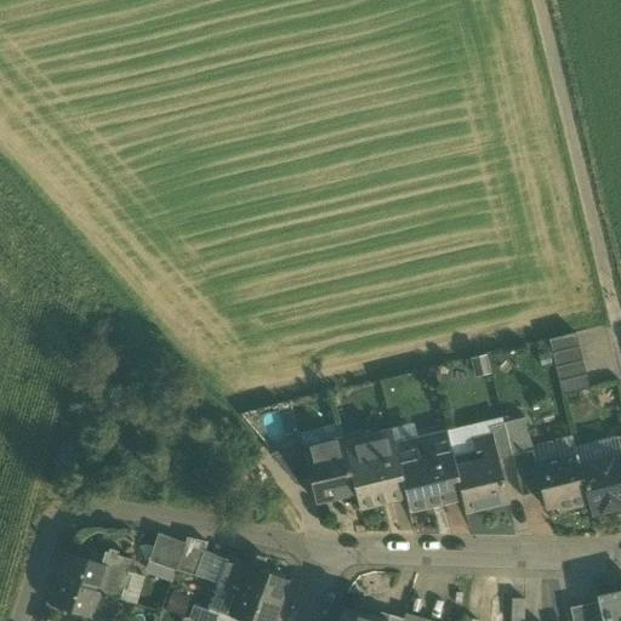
[(576,334),(548,341),(563,397),(590,389),(576,334)]
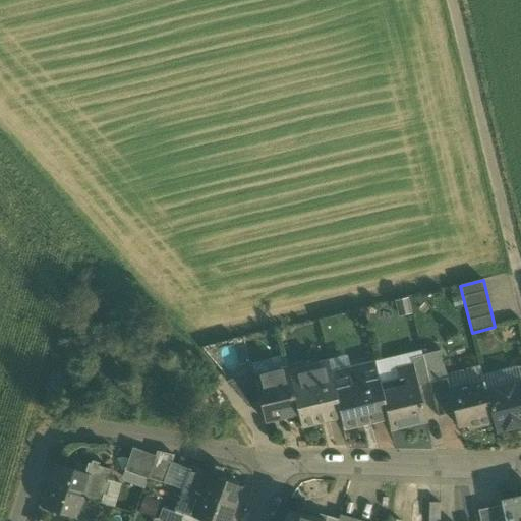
[(429,383),(422,356),(409,359),(411,366),(412,365),(417,386),(429,384),(429,383)]
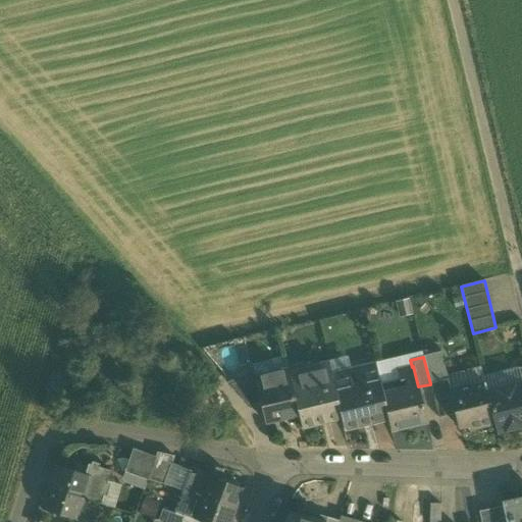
[(328,361),(305,367),(306,374),(291,377),(299,414),(302,427),(342,418),(343,418),(333,381),(328,361)]
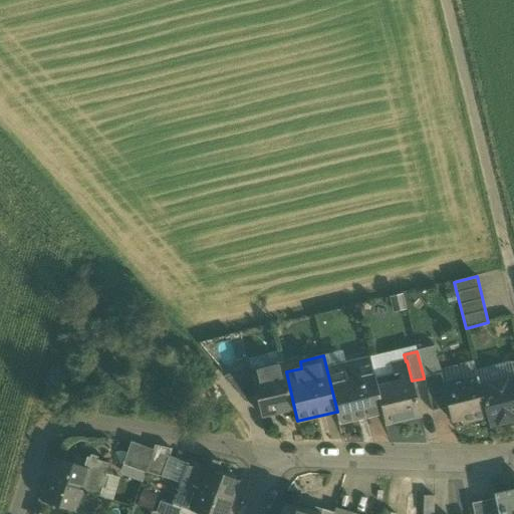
[(368,356),(342,363),(343,371),(328,375),(337,412),(336,412),(339,424),(382,413),(374,378),(368,356)]
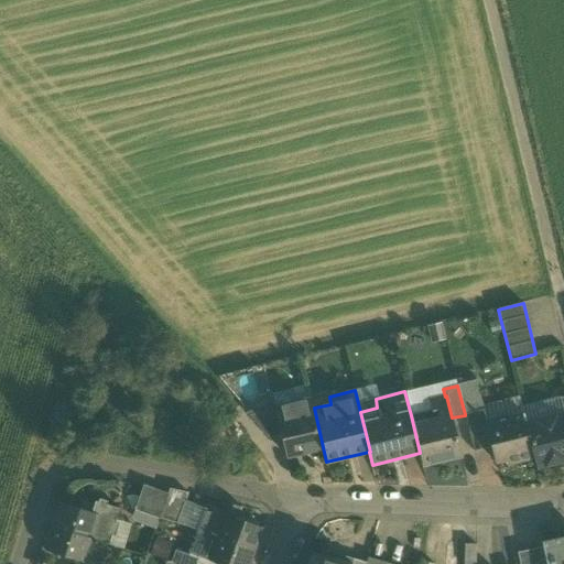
[(445,397),(430,400),(432,410),(411,415),(420,453),(423,467),(462,457),(452,418),(446,396),(445,397)]
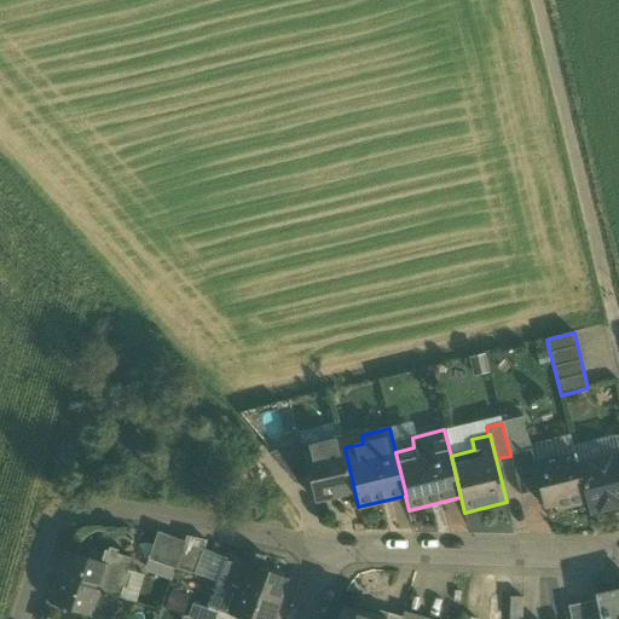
[(342,439),(302,450),(308,478),(314,501),(354,491),(345,447),(342,439)]
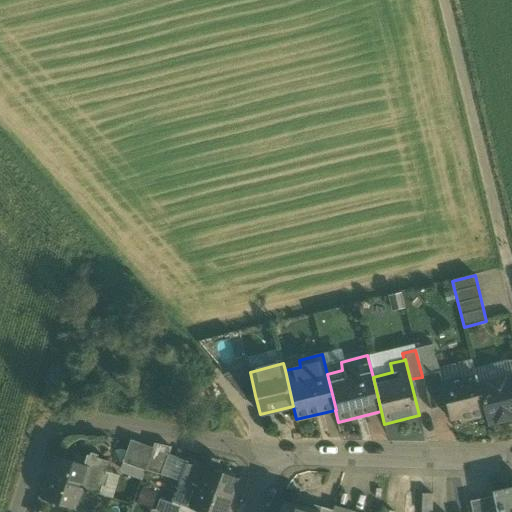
[(439,371),(422,376),(422,377),(428,404),(444,400),(441,384),(442,384),(439,371)]
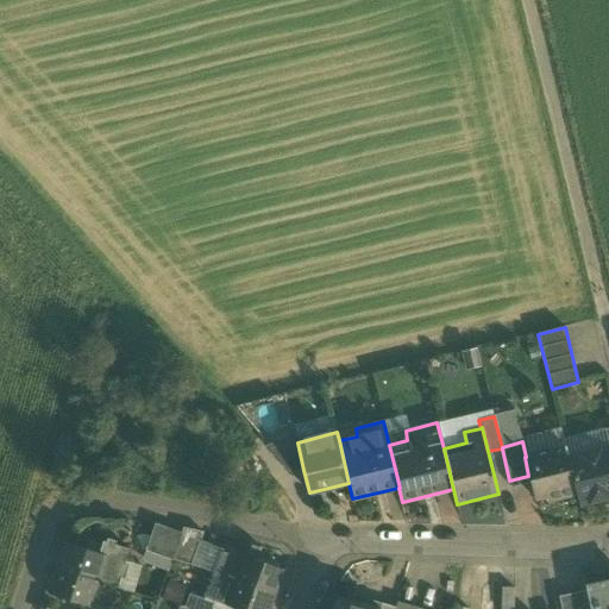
[(297,443),(269,449),(289,473),(303,470),(297,443)]
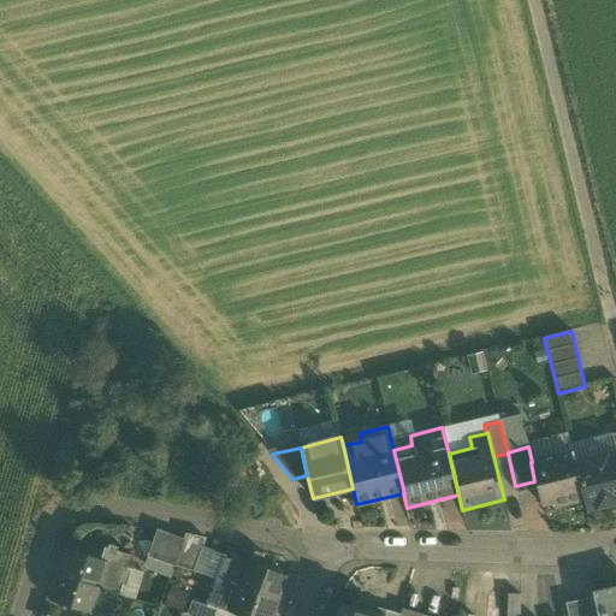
[(532,462),(531,462),(534,481),(542,505),(552,503),(554,507),(584,499),(575,465),(573,452),(532,462)]
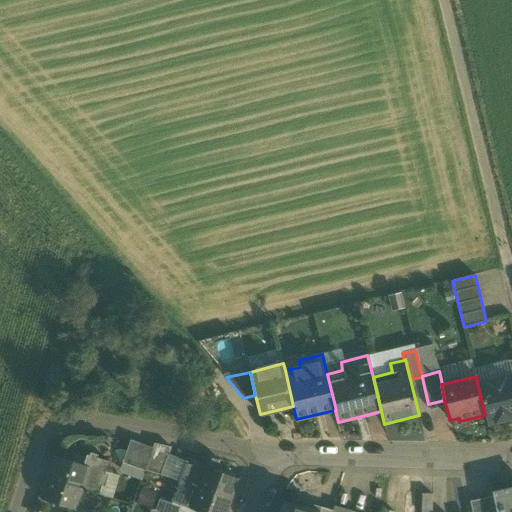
[(511,377),(478,386),(485,415),(487,425),(511,418),(511,377)]
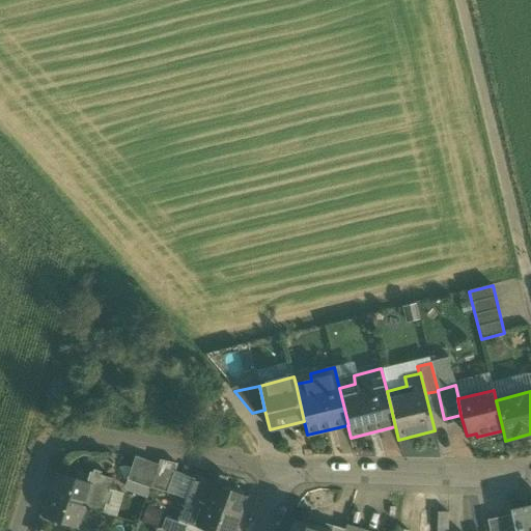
[(159,465),(136,456),(128,479),(150,487),(150,486),(159,465)]
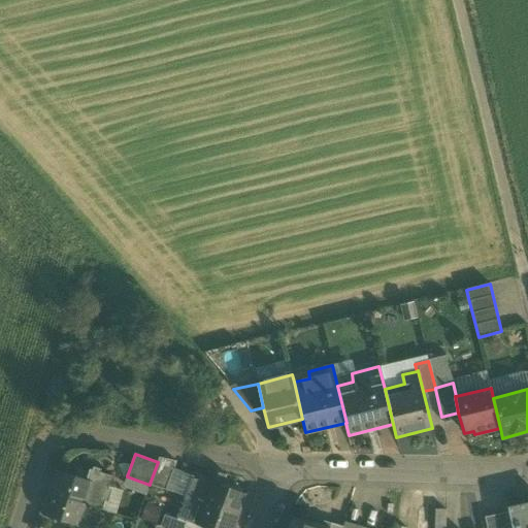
[(174,468),(158,462),(150,484),(166,490),(173,471),(174,468)]
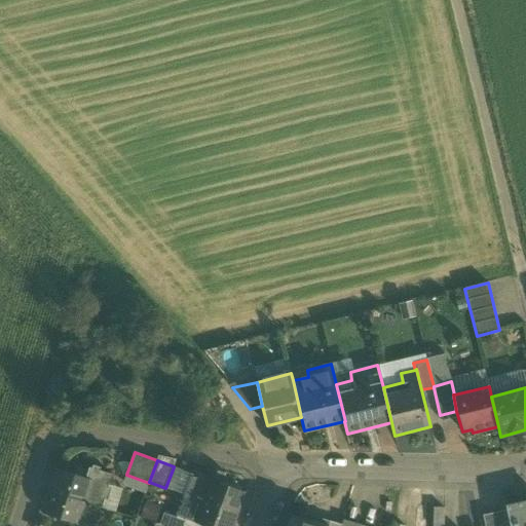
[(111,475),(89,467),(85,479),(91,481),(84,502),(100,508),(101,508),(111,475)]
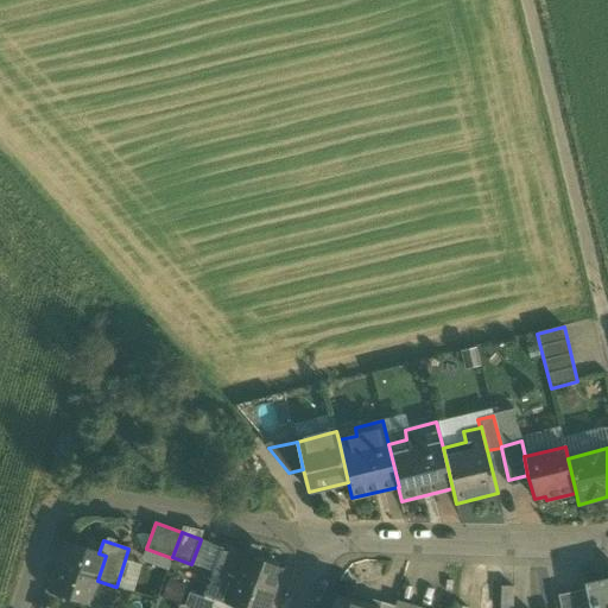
[(99,553),(65,543),(57,569),(97,581),(106,556),(99,553)]
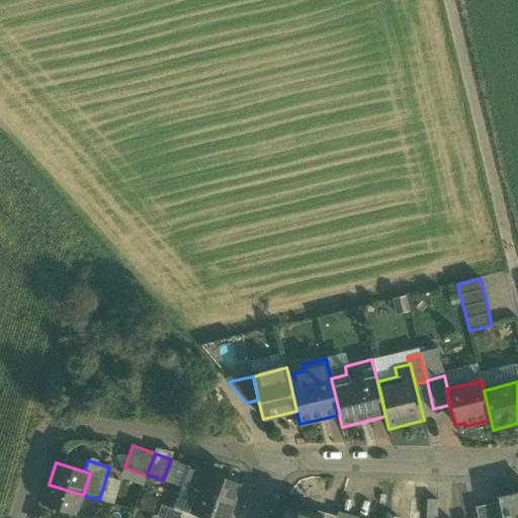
[(183,488),(189,469),(170,462),(163,481),(183,488)]
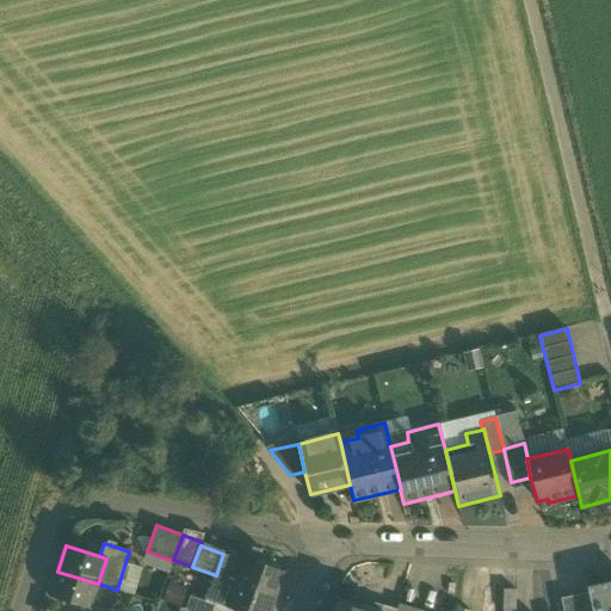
[(246,557),(223,554),(216,575),(276,597),(285,573),(246,557)]
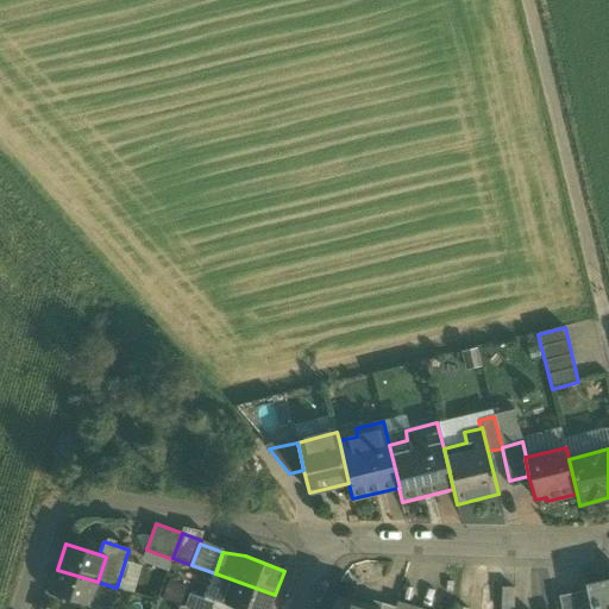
[(98,582),(57,570),(50,595),(95,608),(107,608),(115,588),(98,582)]
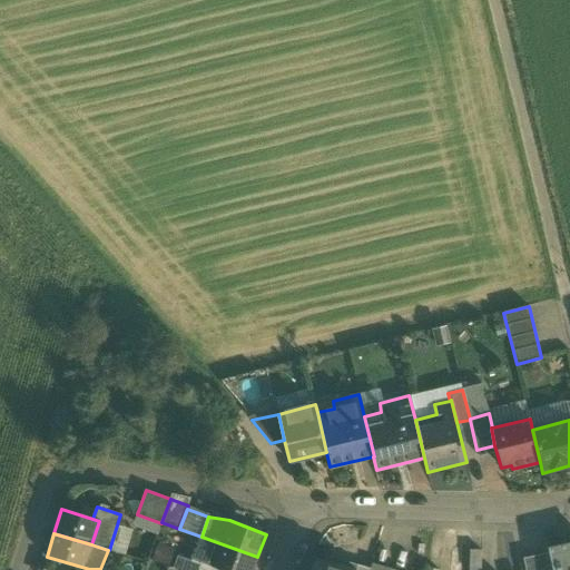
[(252,569),(257,557),(202,537),(193,560),(220,569),(252,569)]
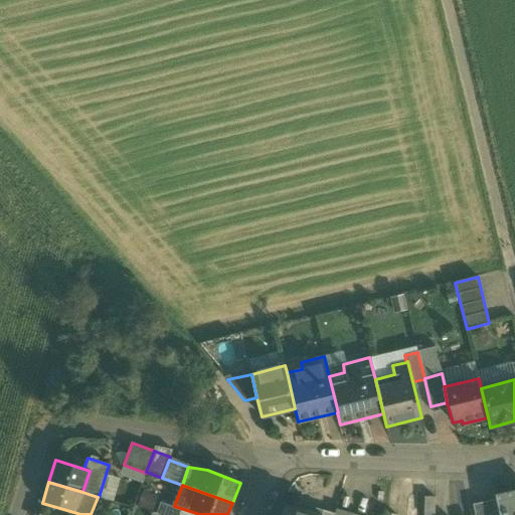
[(514,514),(514,492),(496,496),(496,499),(499,514),(514,514)]
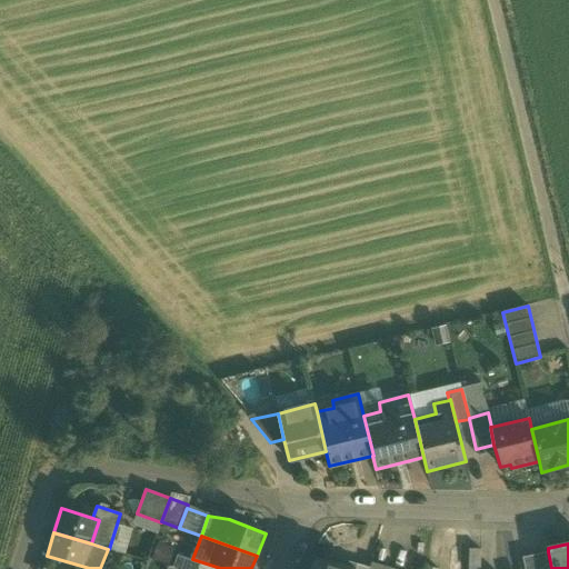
[(479,568),(480,550),(470,550),(469,568),(479,568)]
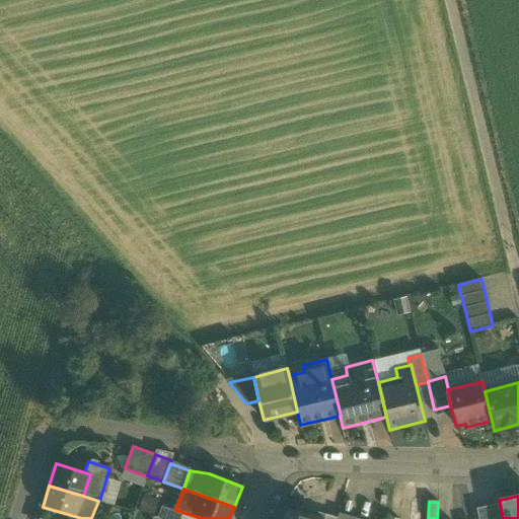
[(503,518),(500,503),(476,509),(478,518),(503,518)]
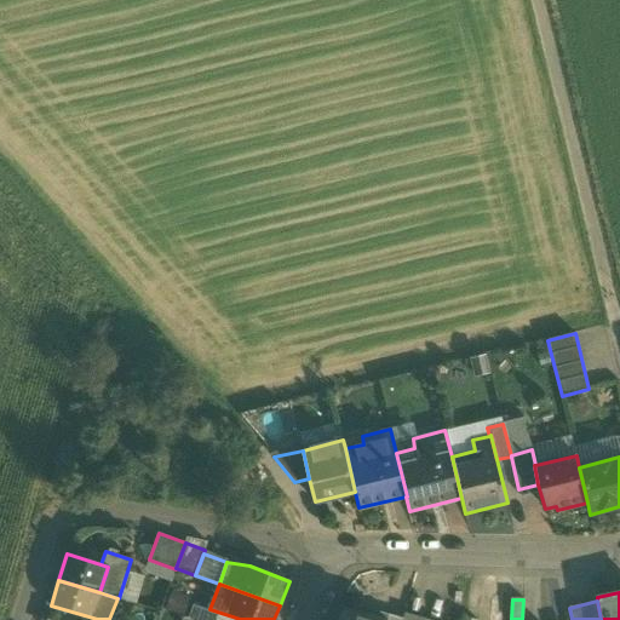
[(386,619),(344,607),(338,619),(388,619),(386,619)]
